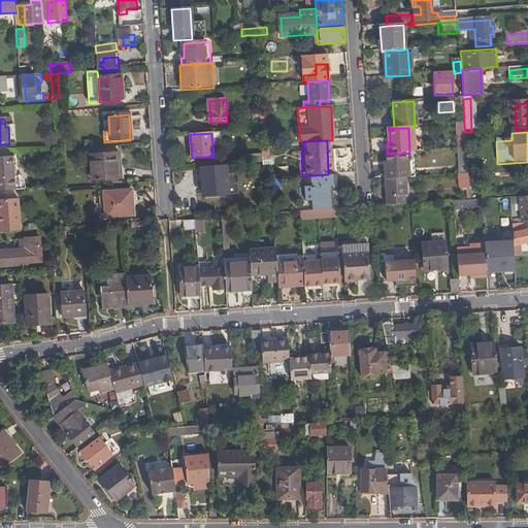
[(92,155),(94,180),(123,178),(121,153),(92,155)]
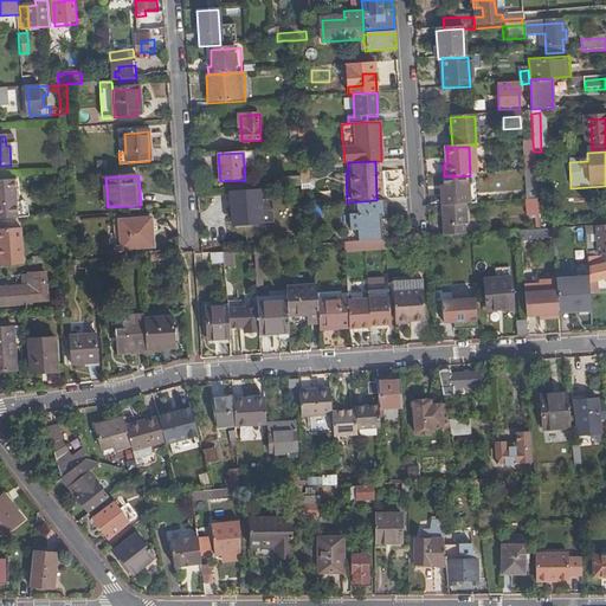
[(282,179),(282,188),(301,187),(301,180),(301,176),(282,179)]
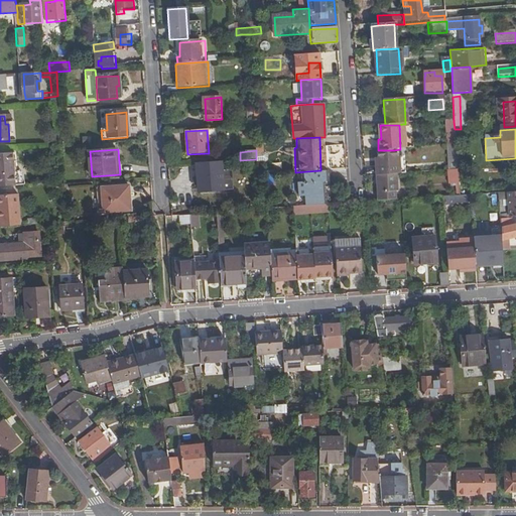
[(395,158),(394,150),(378,150),(376,151),(376,159),(377,175),(395,174),(396,174),(395,158)]
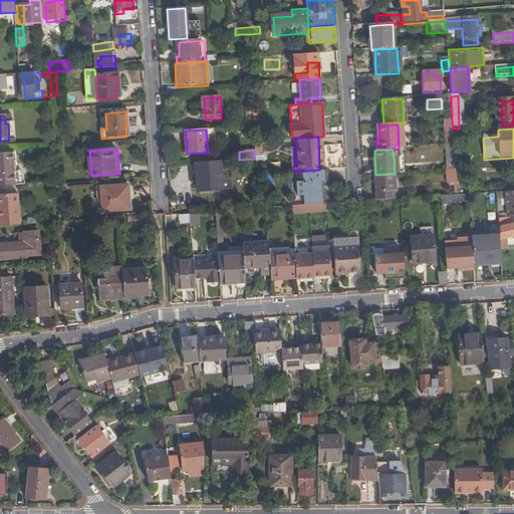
[(264,153),(261,153),(255,153),(255,159),(255,161),(265,160),(266,158),(266,155),(264,153)]
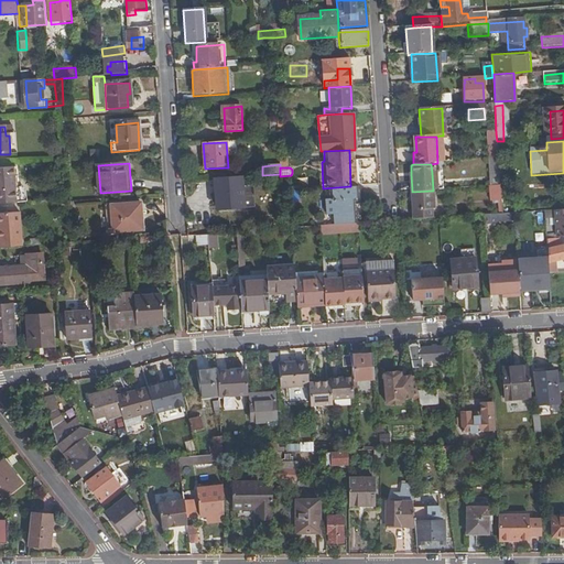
[(0,169),(0,193),(19,192),(19,187),(15,187),(14,169),(0,169)]
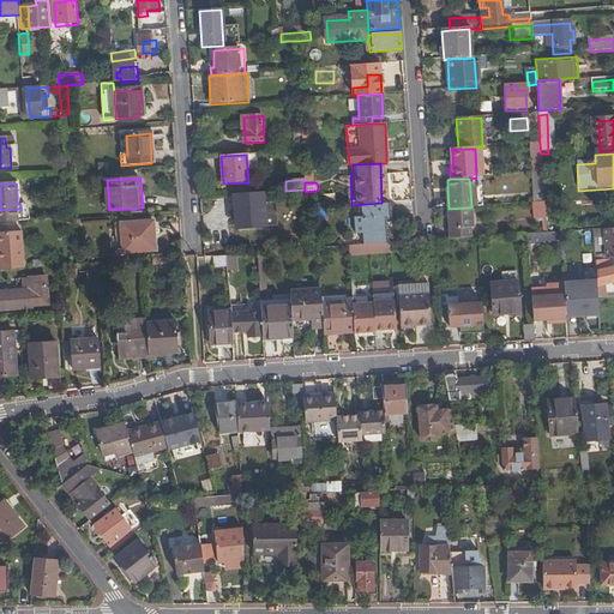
[(479,188),(470,188),(471,208),(480,208),(479,188)]
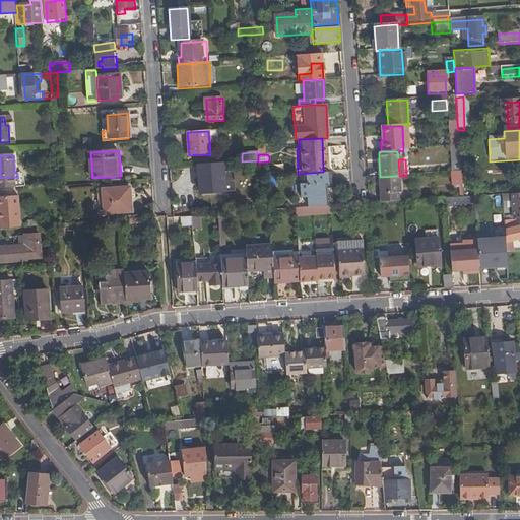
[(222,161),(196,164),(199,194),(225,191),(222,161)]
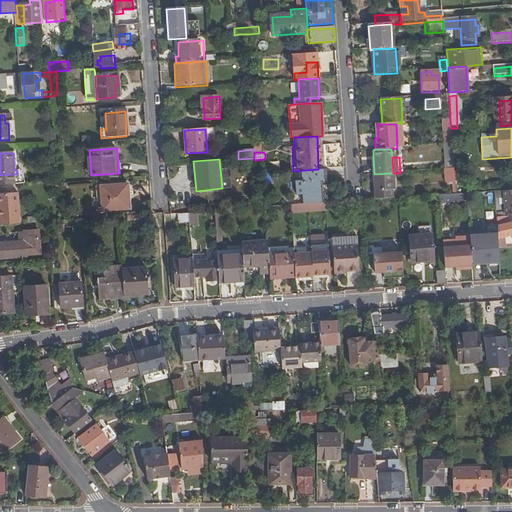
[(306,194),(307,203),(313,203),(322,202),(321,185),(329,185),(327,168),(318,169),(305,170),(305,179),(299,180),(299,195),(306,194)]
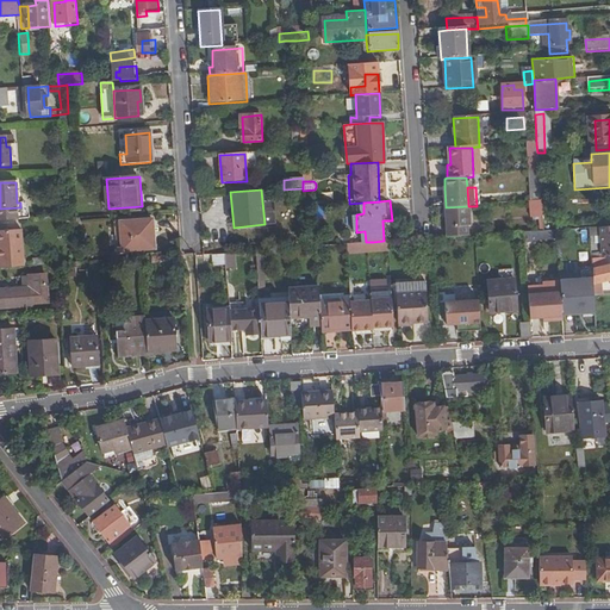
[(349,204),(347,204),(347,219),(353,218),(354,243),(359,243),(366,242),(365,231),(356,232),(356,215),(363,213),(363,203),(349,204)]
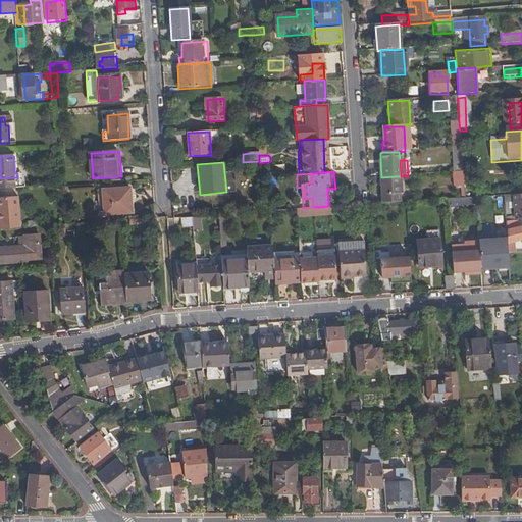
[(459,188),(462,188),(462,173),(453,174),(453,188),(459,188)]
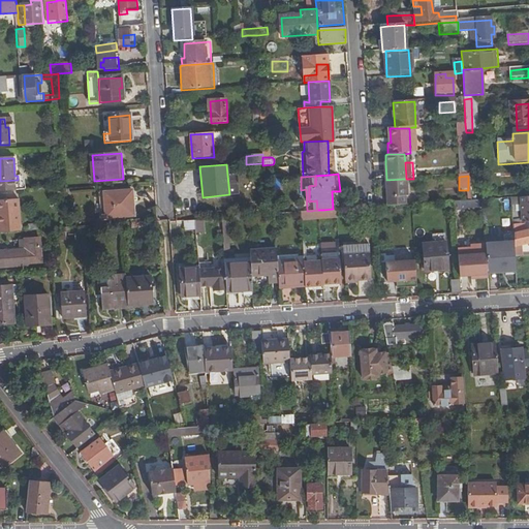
[(406,196),(405,179),(386,180),(384,180),(385,206),(403,205),(403,196),(406,196)]
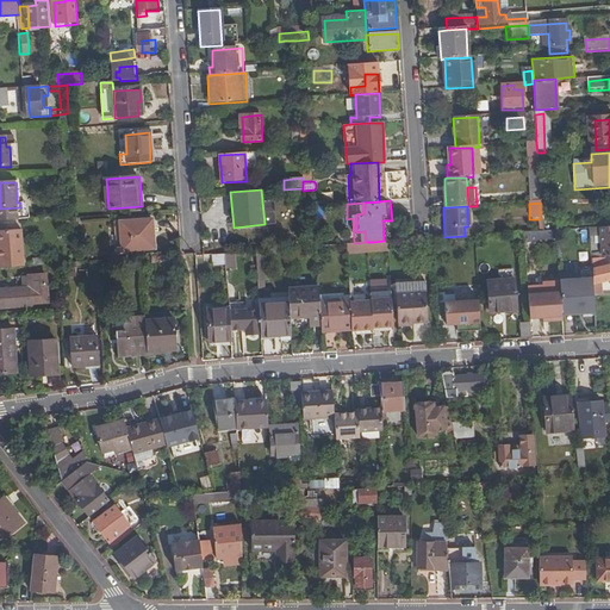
[(0,209),(0,222),(22,221),(20,207),(0,209)]
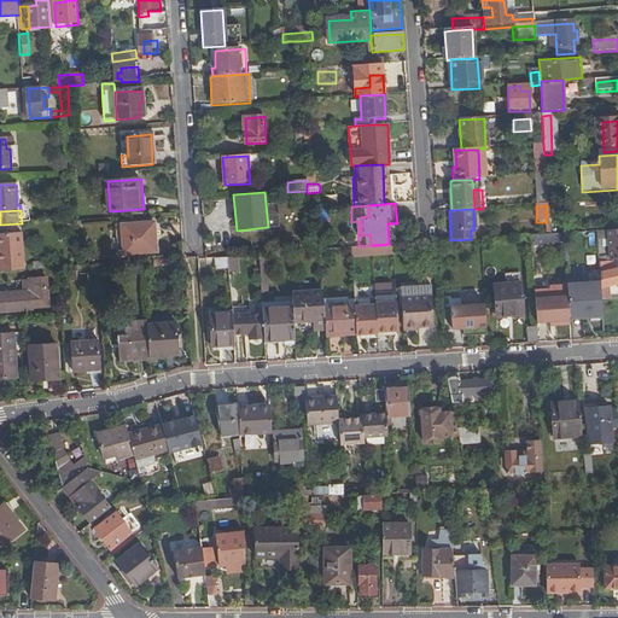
[(123,226),(124,256),(158,254),(156,223),(123,226)]
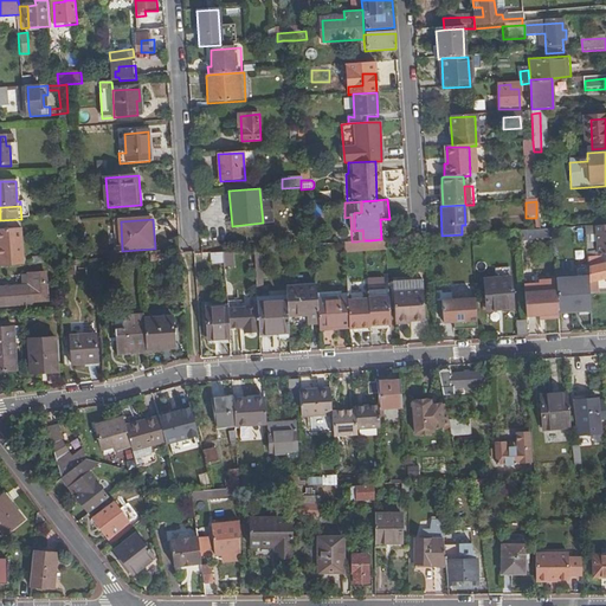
[(0,266),(23,265),(21,229),(0,230),(0,266)]
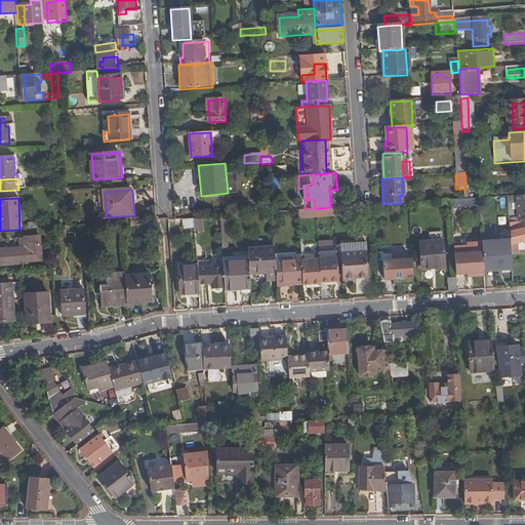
[(519,218),(507,219),(507,223),(518,221),(524,220),(524,202),(517,203),(519,218)]
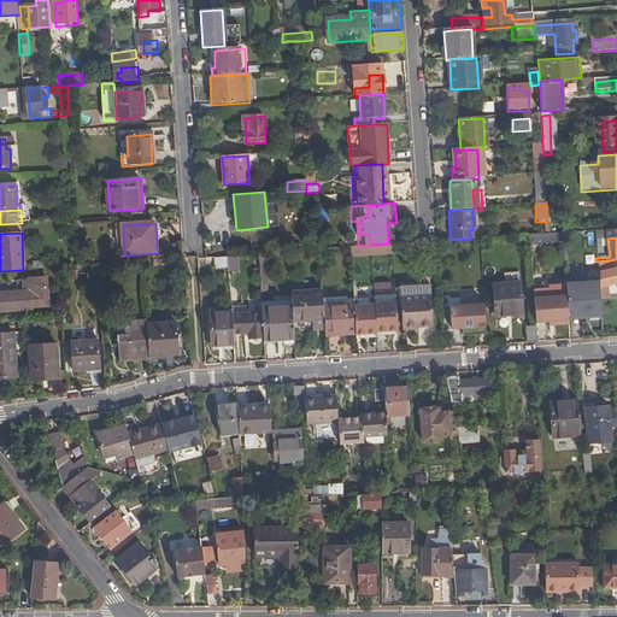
[(377,257),(377,245),(370,245),(363,246),(363,257),(377,257)]
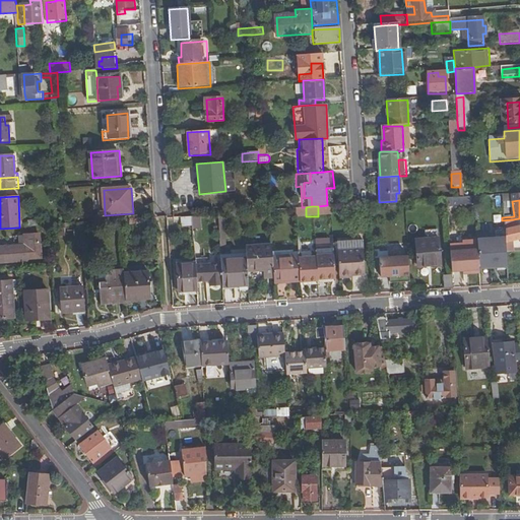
[(306,216),(306,207),(302,207),(293,208),(293,217),(306,216)]
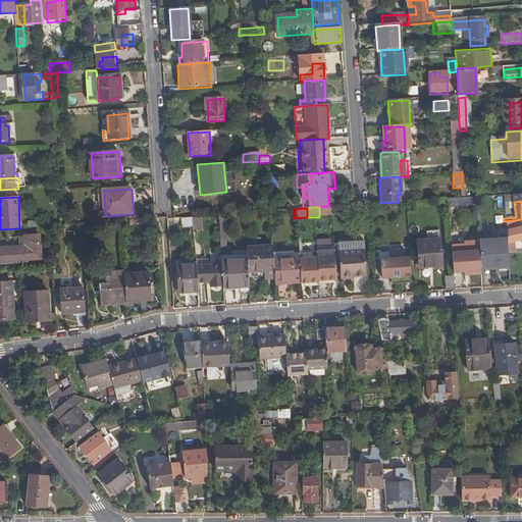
[(193,217),(193,228),(201,228),(200,217),(193,217)]
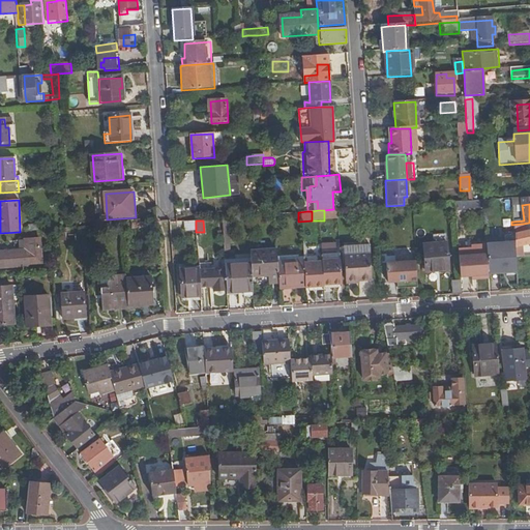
[(231,226),(225,227),(228,262),(236,262),(235,251),(232,251),(231,226)]
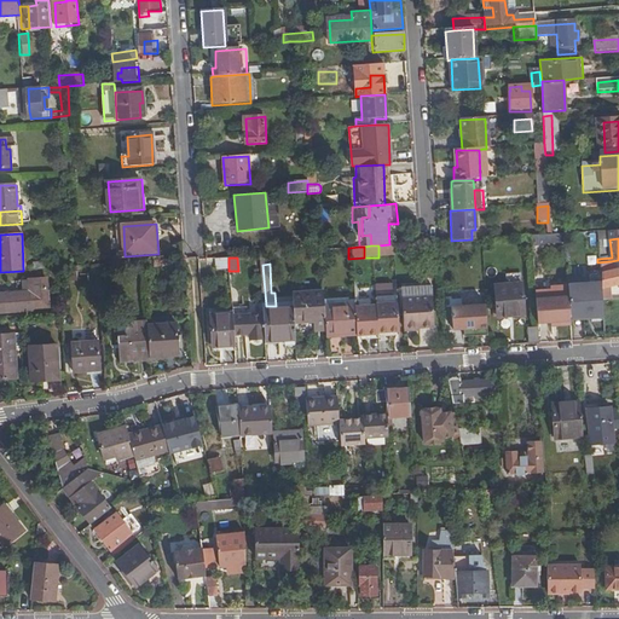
[(618,270),(599,275),(599,282),(600,284),(601,300),(607,300),(612,300),(612,288),(618,287),(618,270)]
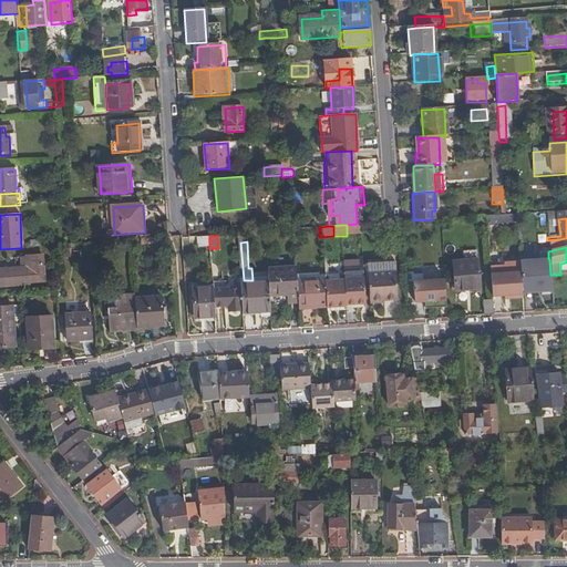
[(28,269),(0,270),(0,284),(6,284),(6,287),(23,287),(23,282),(44,281),(43,257),(27,258),(28,269)]
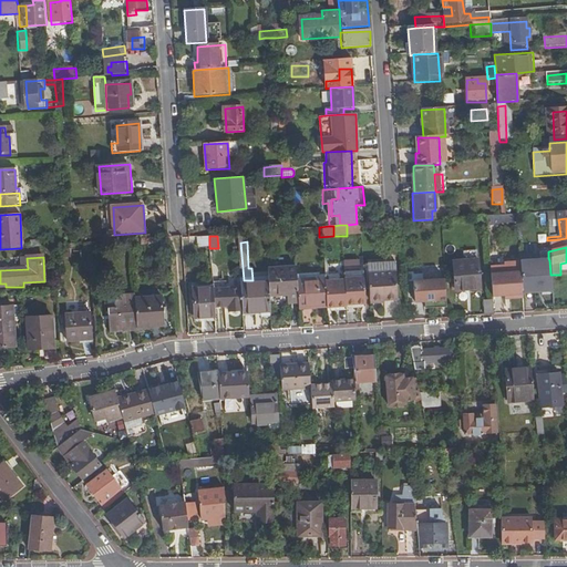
[(358,259),(343,260),(343,270),(358,269),(358,259)]
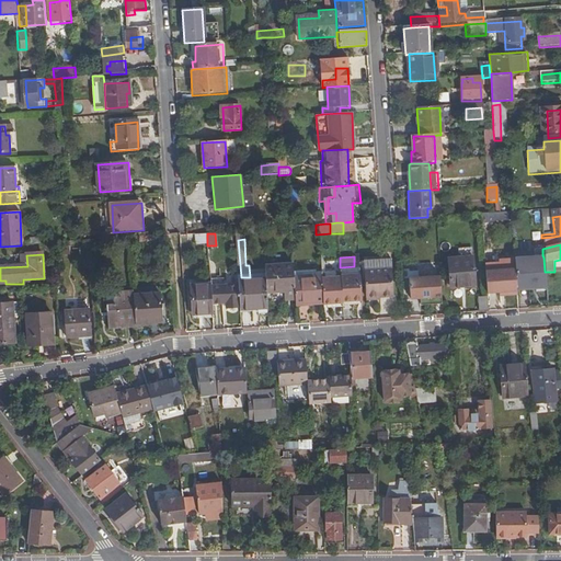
[(449,287),(476,285),(473,258),(461,258),(447,259),(449,287)]
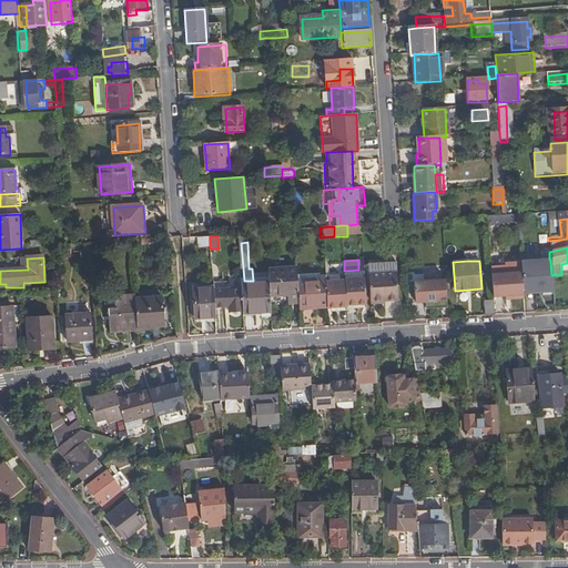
[(520,272),(521,291),(553,287),(551,275),(550,261),(519,263),(520,265),(520,272)]
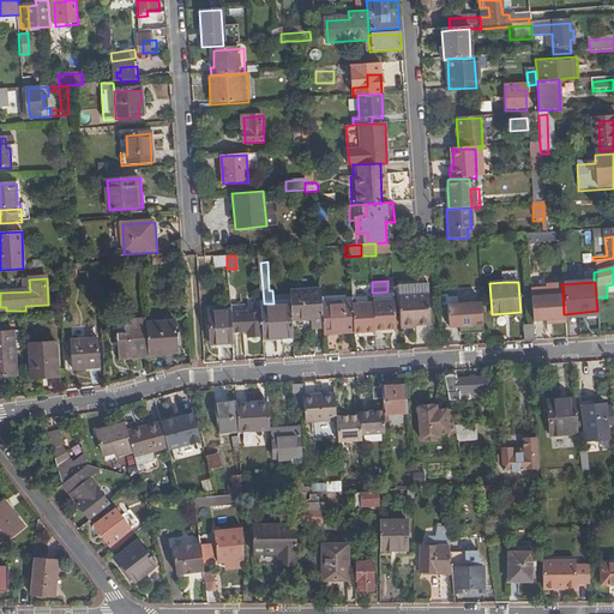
[(529,289),(530,298),(563,294),(563,287),(561,284),(561,283),(558,283),(558,287),(529,289)]
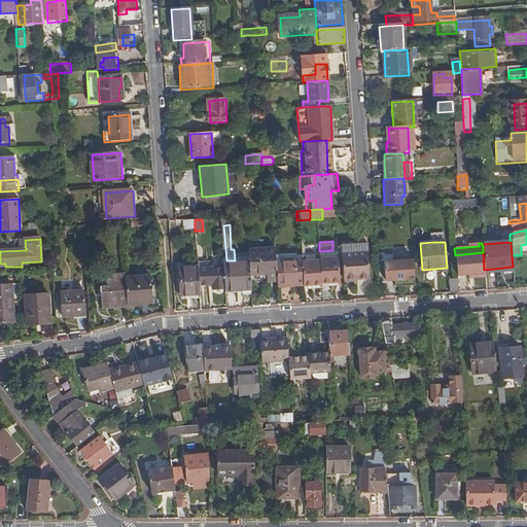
[(339,245),(341,280),(366,278),(364,244),(339,245)]
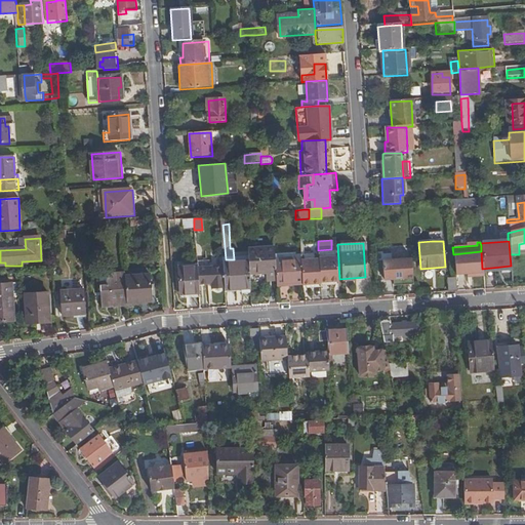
[(274,247),(249,248),(251,260),(252,274),(268,273),(268,280),(276,280),(275,259),(275,254),(274,247)]
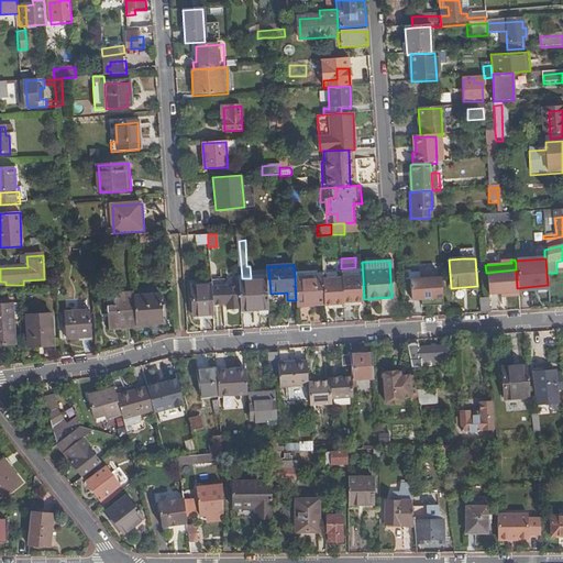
[(339,272),(320,273),(320,277),(321,304),(322,306),(324,306),(342,304),(342,302),(356,301),(360,301),(357,269),(339,271),(339,272)]
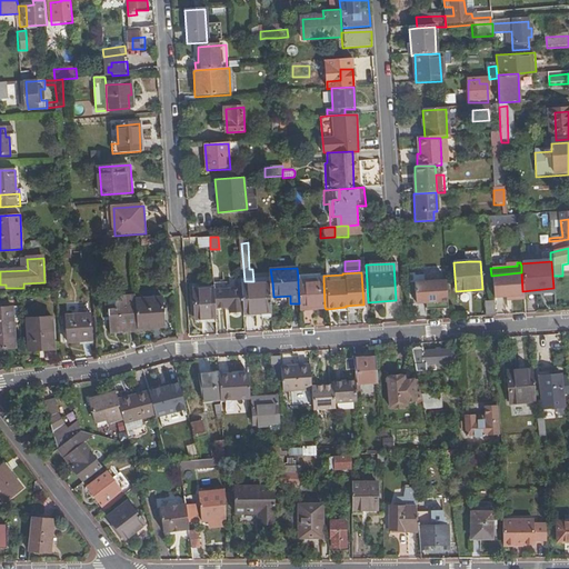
[(491,276),(492,298),(505,296),(522,295),(522,293),(522,291),(521,272),(491,276)]
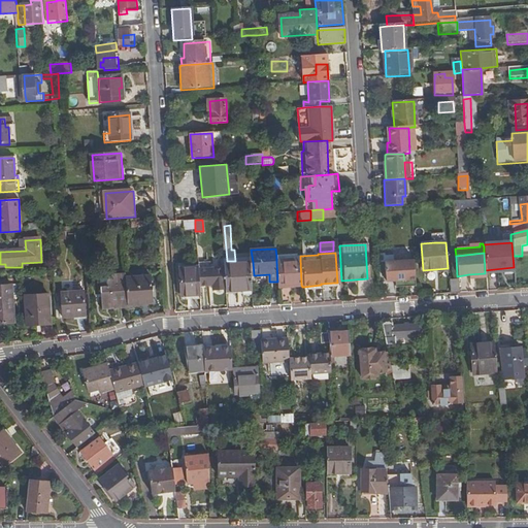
[(277,286),(301,285),(300,260),(297,260),(276,261),(277,282),(277,286)]
